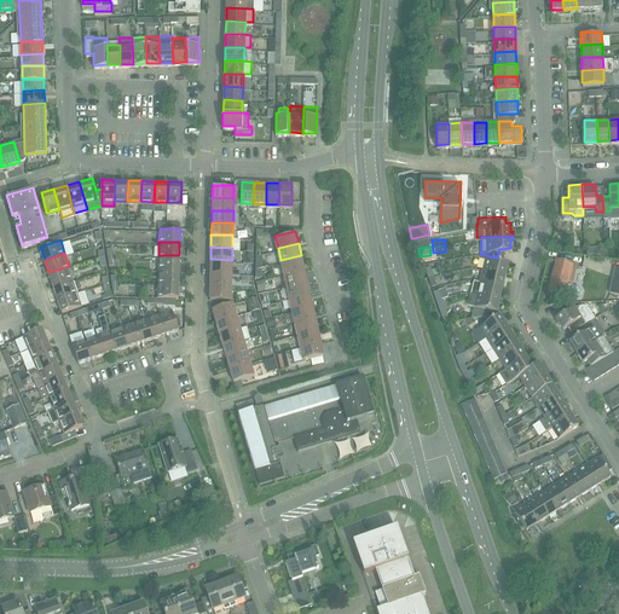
[(158,255),(158,267),(179,268),(179,255),(158,255)]
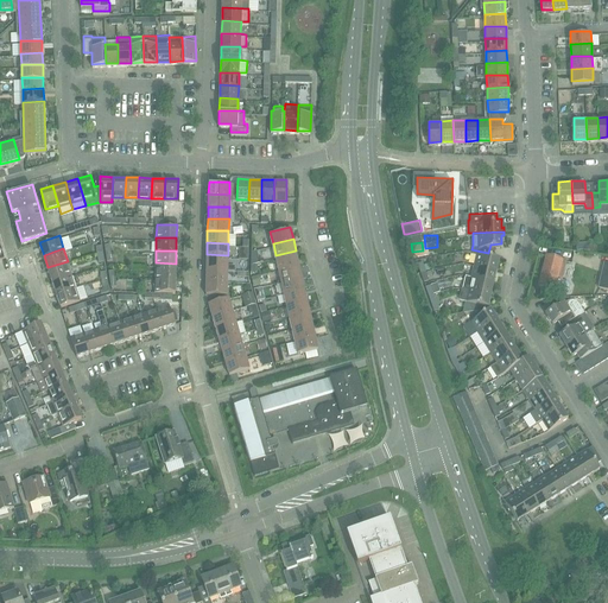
[(276,255),(278,267),(298,262),(296,251),(276,255)]
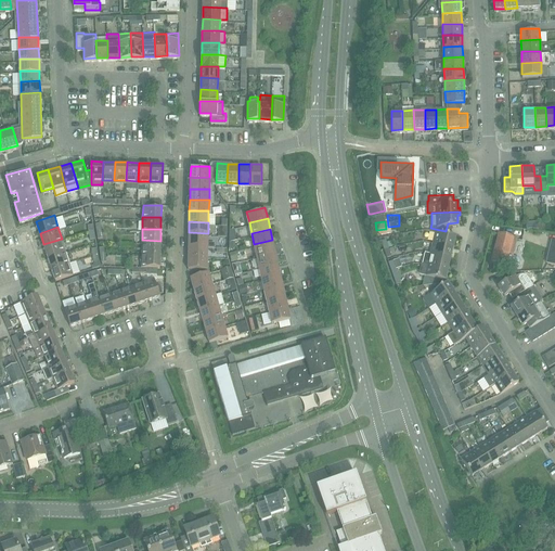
[(435,229),(433,240),(453,244),(455,233),(446,231),(435,229)]
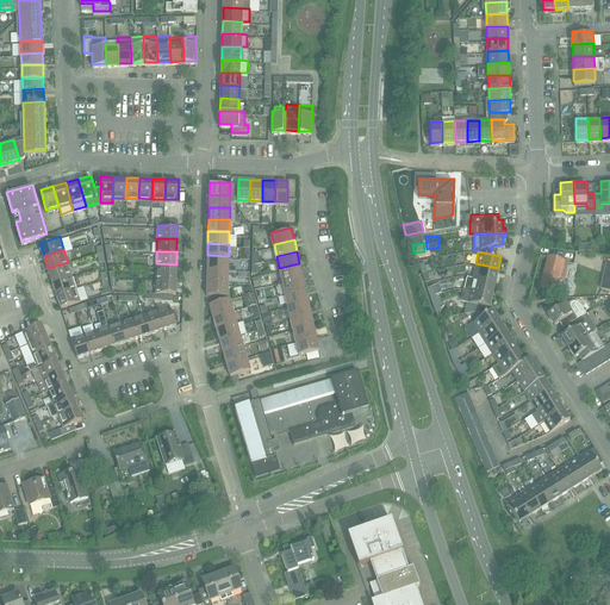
[(541,282),(552,286),(556,287),(556,286),(567,289),(571,287),(572,282),(570,279),(562,278),(565,269),(561,268),(564,257),(548,254),(541,282)]
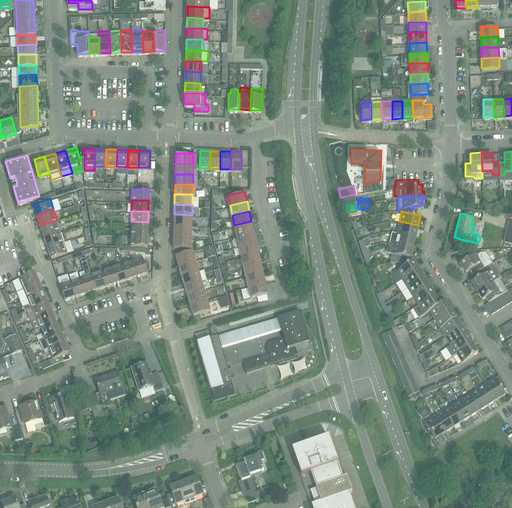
[(174,214),(174,225),(191,225),(192,215),(174,214)]
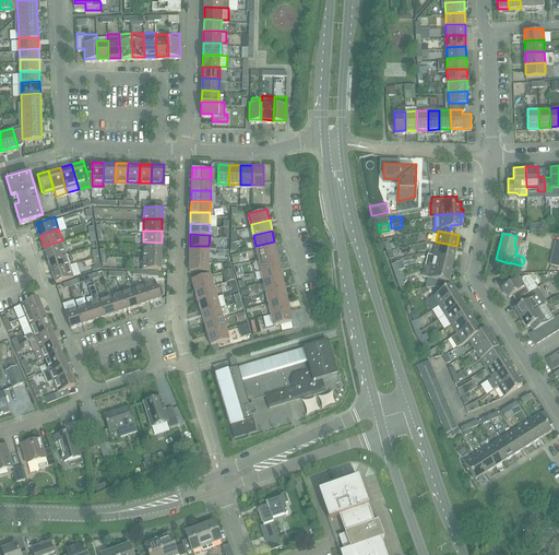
[(44,246),(48,257),(66,251),(62,240),(44,246)]
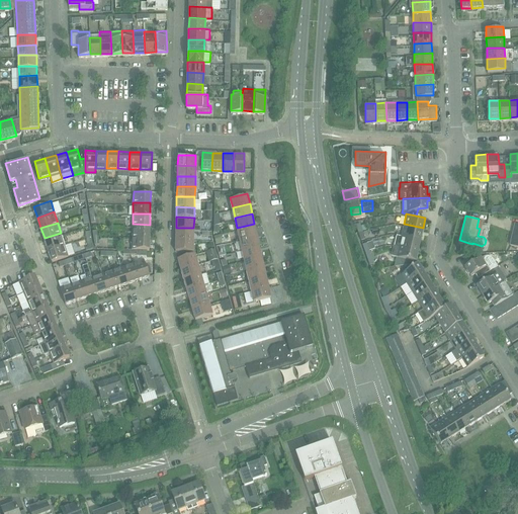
[(133,224),(132,235),(150,236),(150,225),(133,224)]
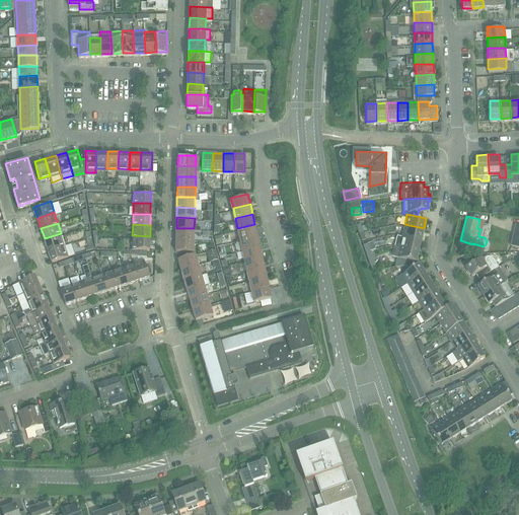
[(237,228),(239,238),(257,234),(254,224),(237,228)]
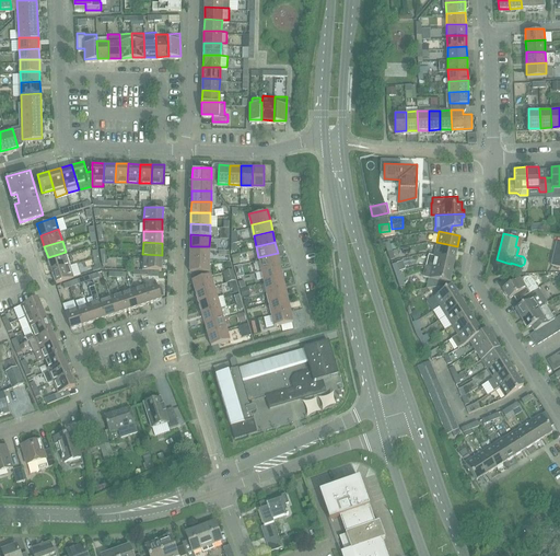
[(436,242),(434,253),(454,257),(457,246),(436,242)]
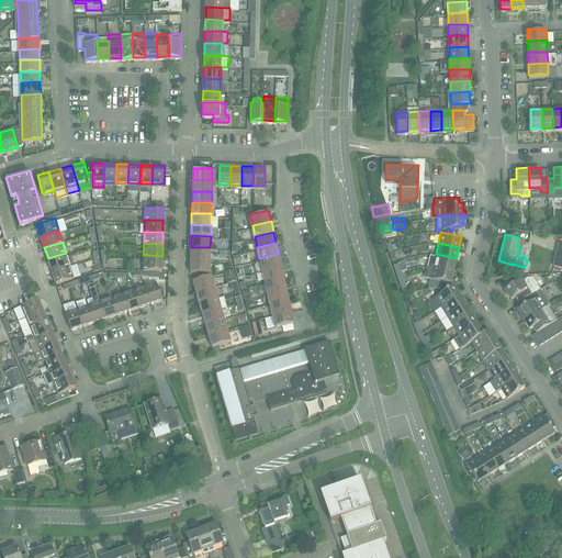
[(191,247),(190,258),(210,258),(210,247),(191,247)]
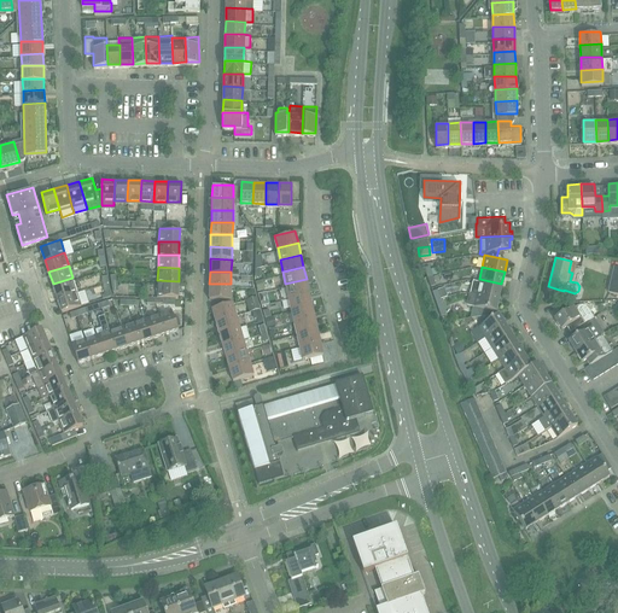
[(53,284),(57,297),(77,290),(73,278),(53,284)]
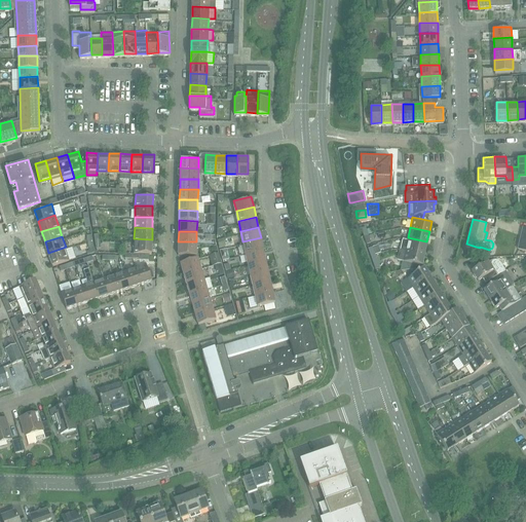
[(400,247),(405,248),(424,252),(426,241),(408,237),(403,236),(400,247)]
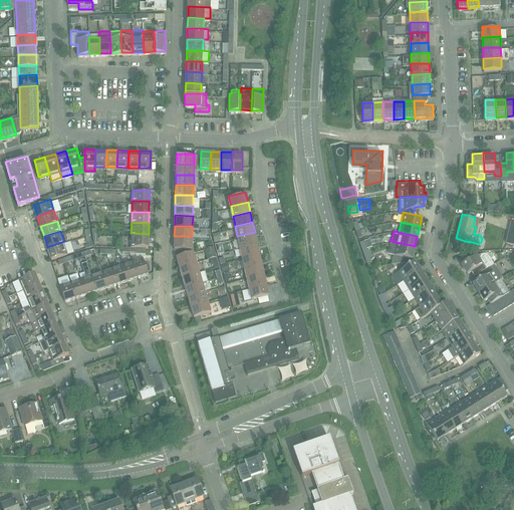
[(237,236),(240,246),(257,242),(255,232),(237,236)]
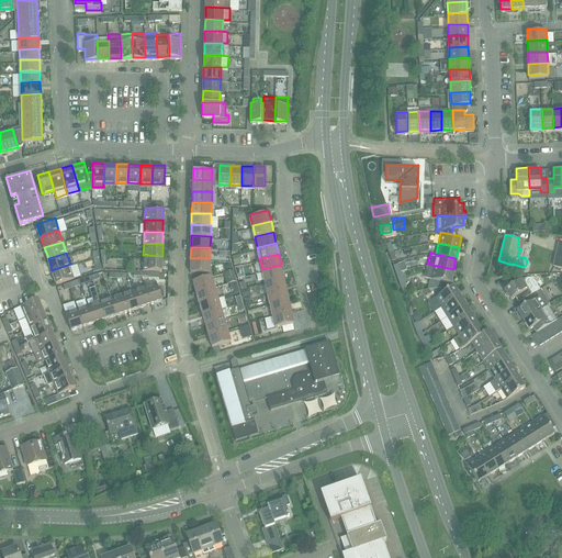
[(143,268),(148,268),(161,268),(163,256),(143,255),(143,268)]
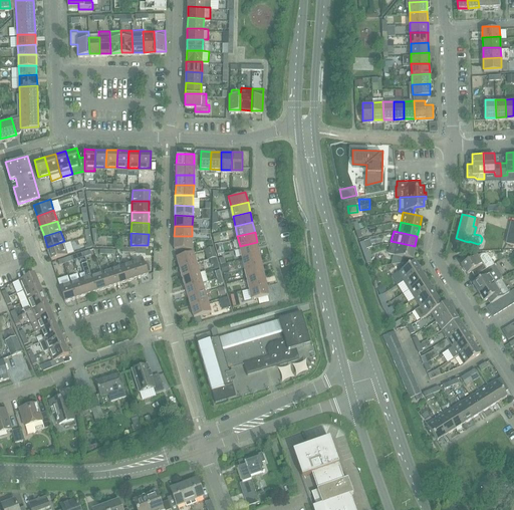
[(192,236),(174,236),(174,247),(192,247),(192,236)]
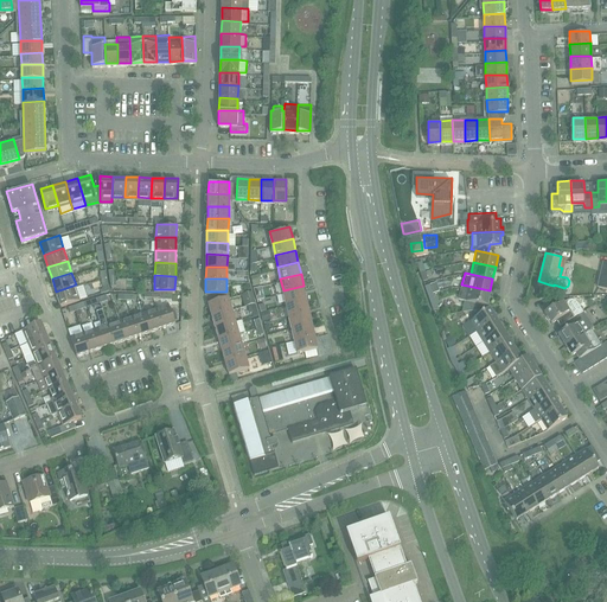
[(76,285),(56,292),(61,303),(80,298),(76,285)]
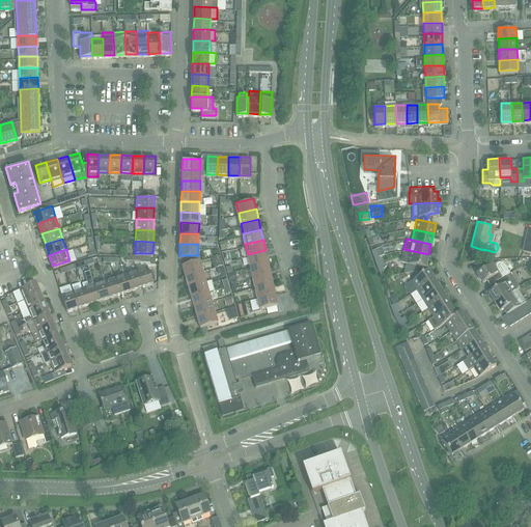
[(248,254),(250,265),(268,260),(266,250),(248,254)]
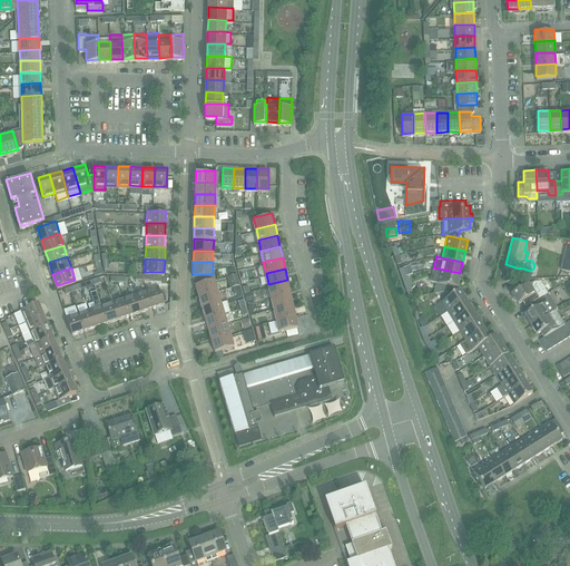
[(460,273),(439,269),(436,280),(458,285),(460,273)]
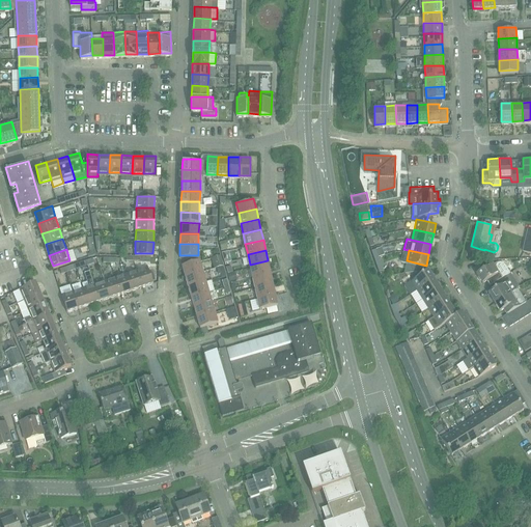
[(214,266),(216,265),(223,262),(220,252),(211,255),(214,266)]
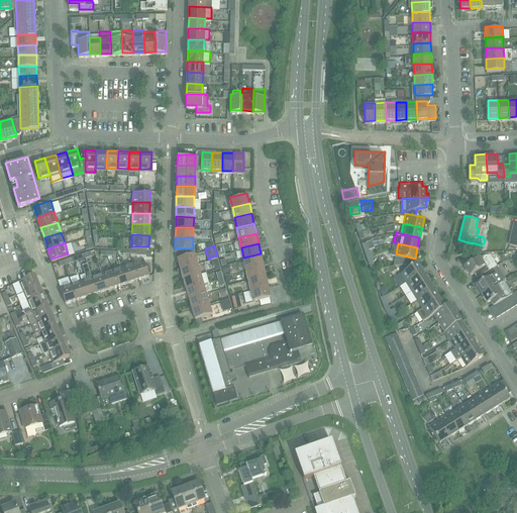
[(369,247),(365,248),(369,262),(373,261),(369,247)]
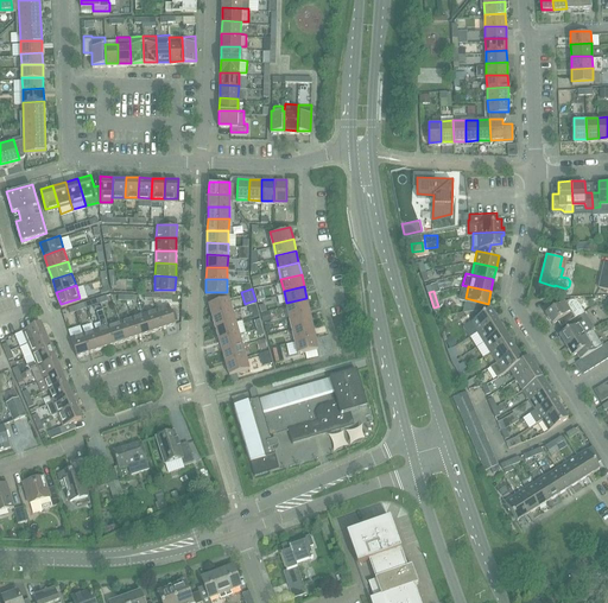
[(208,302),(211,313),(233,308),(229,296),(208,302)]
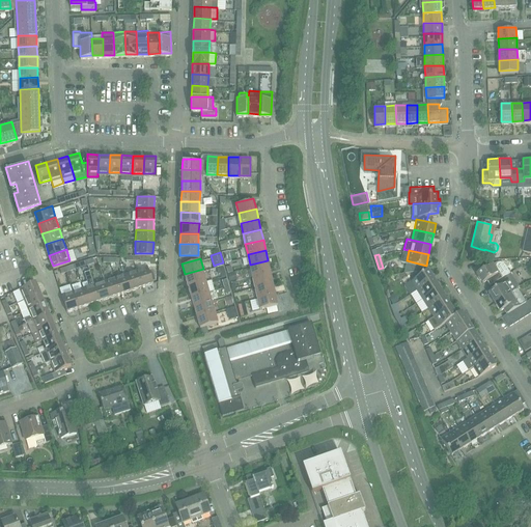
[(491,275),(494,280),(506,272),(510,270),(505,261),(504,259),(501,258),(499,258),(498,258),(496,259),(494,260),(476,271),(482,280),(491,275)]
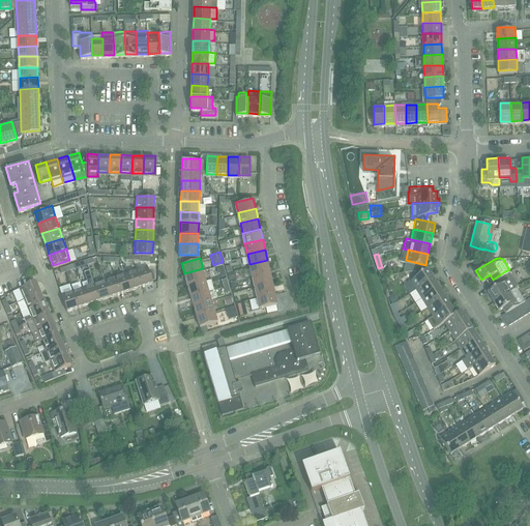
[(249,264),(252,274),(270,270),(267,260),(249,264)]
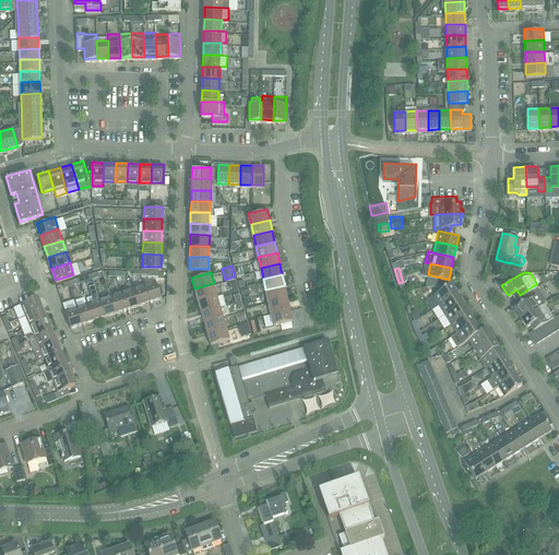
[(233,288),(238,287),(235,276),(227,279),(229,286),(232,286),(233,288)]
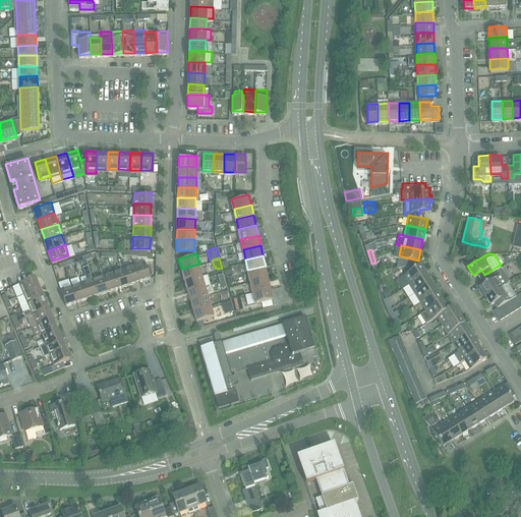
[(145,259),(133,263),(139,279),(150,275),(145,259)]
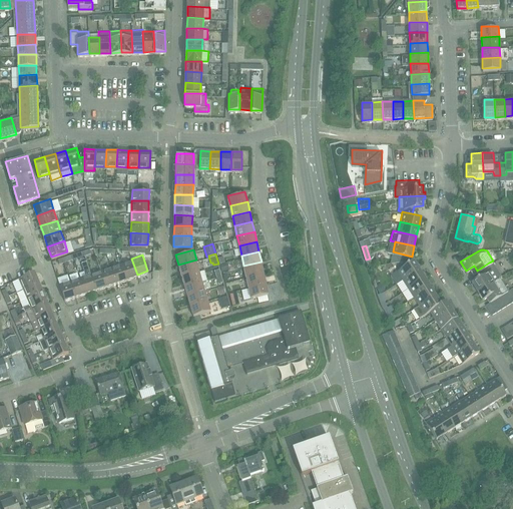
[(397,269),(403,278),(419,267),(414,258),(397,269)]
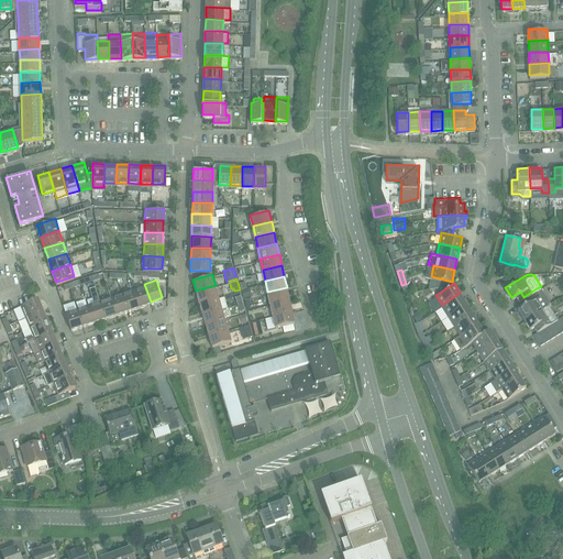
[(144,284),(133,287),(139,305),(151,302),(144,284)]
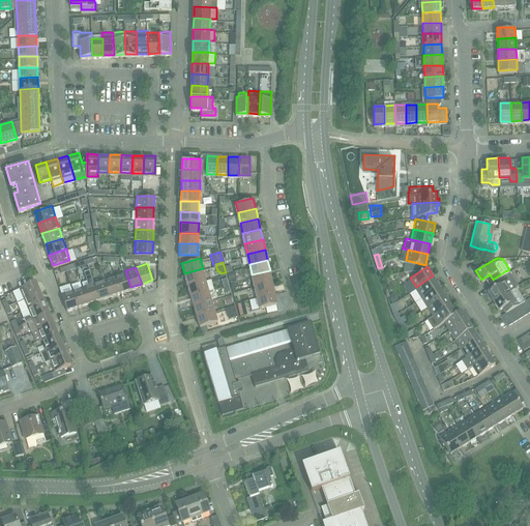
[(184,273),(187,283),(205,279),(203,268),(184,273)]
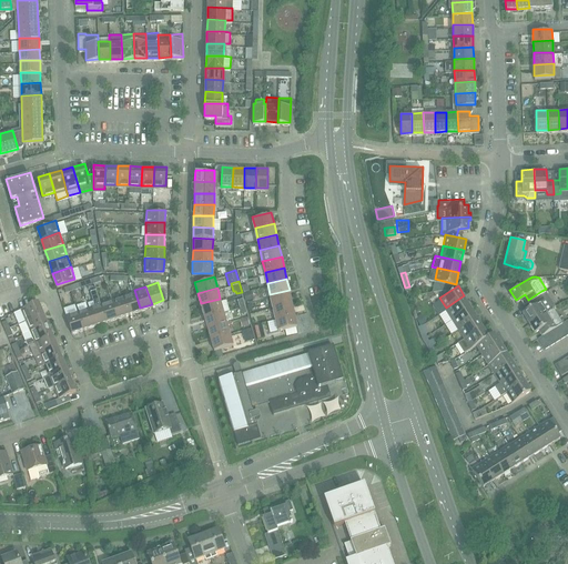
[(523,310),(528,320),(554,304),(556,303),(546,289),(541,291),(528,300),(531,304),(523,310)]
